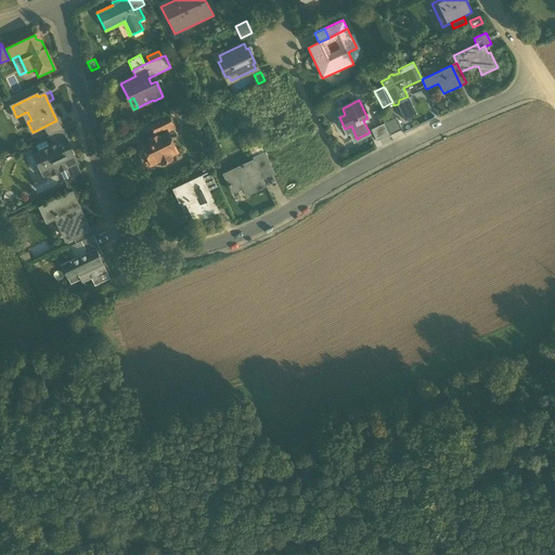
[(150,121),(156,136),(167,130),(167,131),(173,128),(167,114),(150,121)]
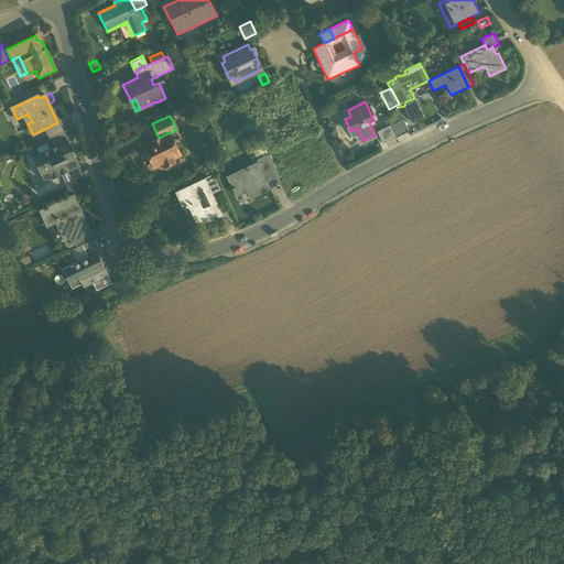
[(350,131),(345,119),(337,123),(343,134),(350,131)]
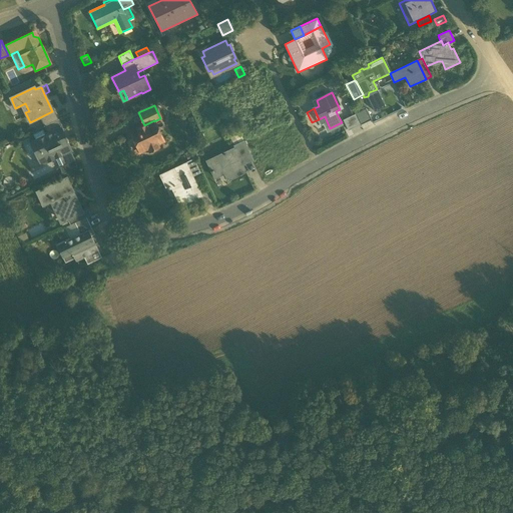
[(358,113),(356,113),(361,124),(371,119),(366,108),(358,113)]
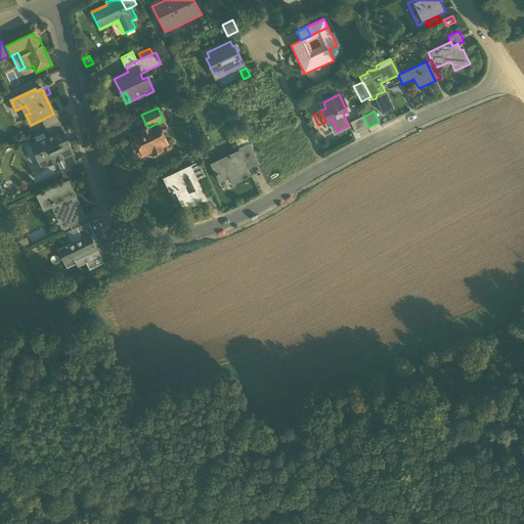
[(41,120),(45,129),(60,122),(55,113),(53,114),(41,120)]
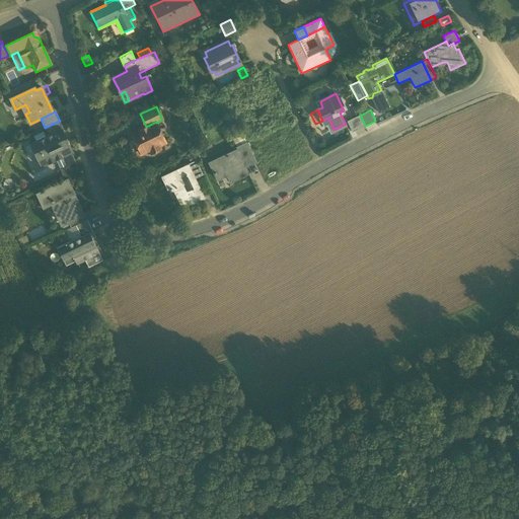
[(352,132),(365,126),(360,115),(347,122),(352,132)]
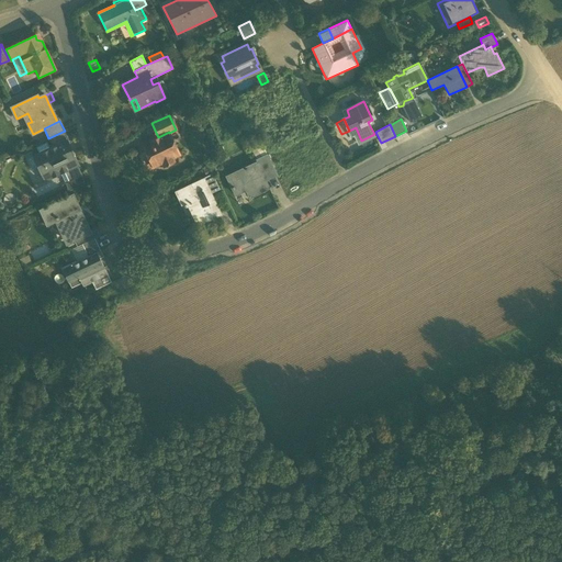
[(70,142),(65,131),(48,138),(53,147),(67,141),(68,143),(70,142)]
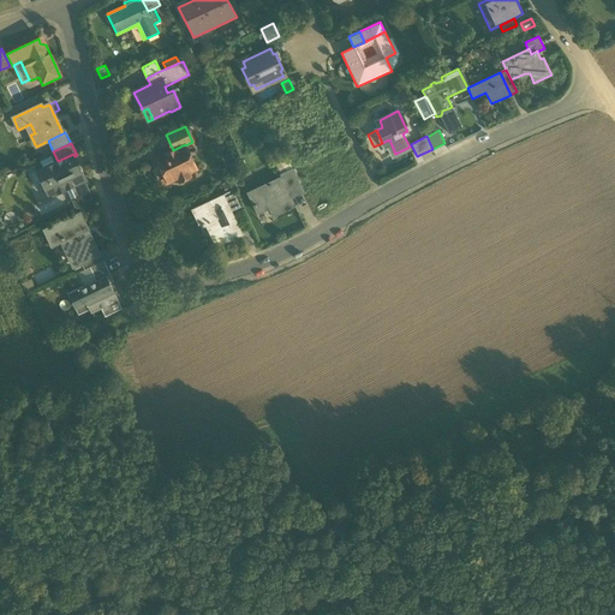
[(168,181),(178,178),(178,179),(183,180),(187,178),(189,173),(189,172),(196,168),(185,145),(185,144),(173,150),(156,157),(163,172),(168,181)]
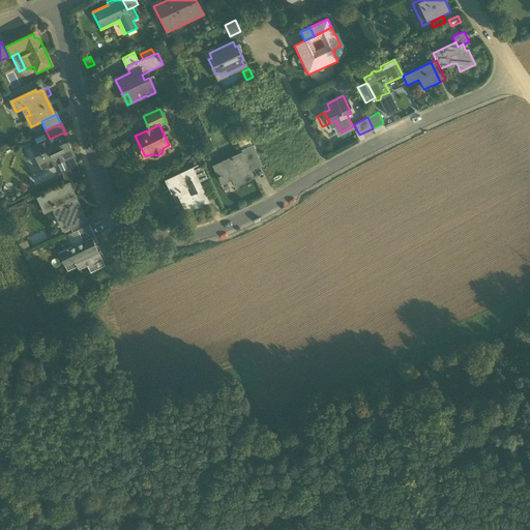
[(48,168),(57,163),(72,155),(74,155),(67,142),(65,143),(62,138),(65,137),(64,135),(63,133),(50,139),(47,141),(37,145),(32,147),(37,157),(41,155),(48,168)]
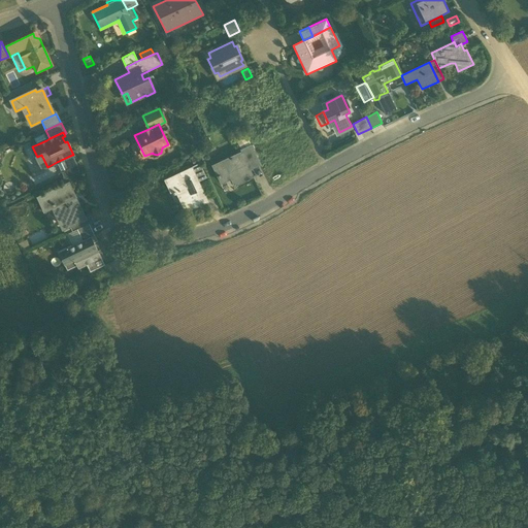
[(34,138),(37,144),(46,140),(43,133),(34,138)]
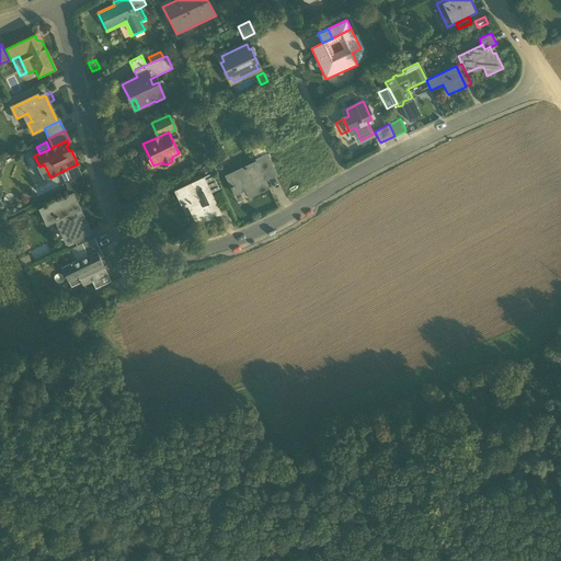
[(32,171),(39,167),(34,156),(32,150),(24,155),(32,171)]
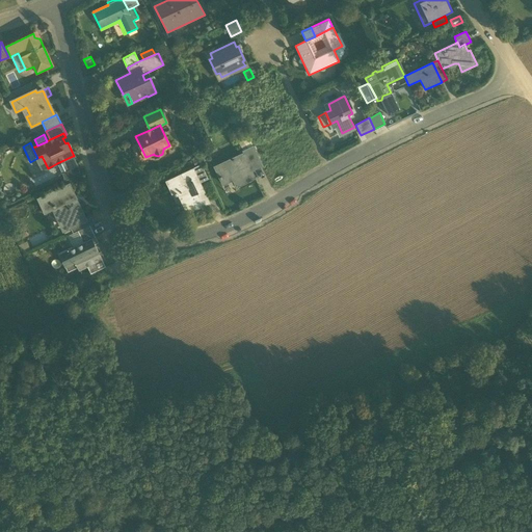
[(245,153),(250,164),(260,159),(254,147),(243,151),(244,153),(245,153)]
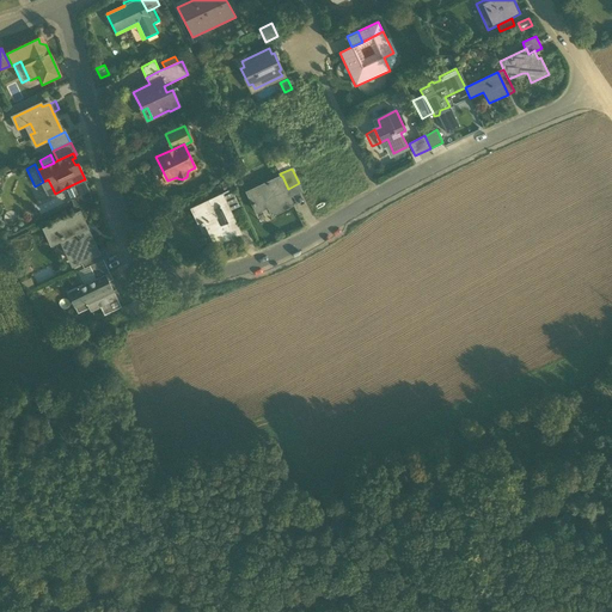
[(161,183),(167,181),(163,171),(158,173),(161,183)]
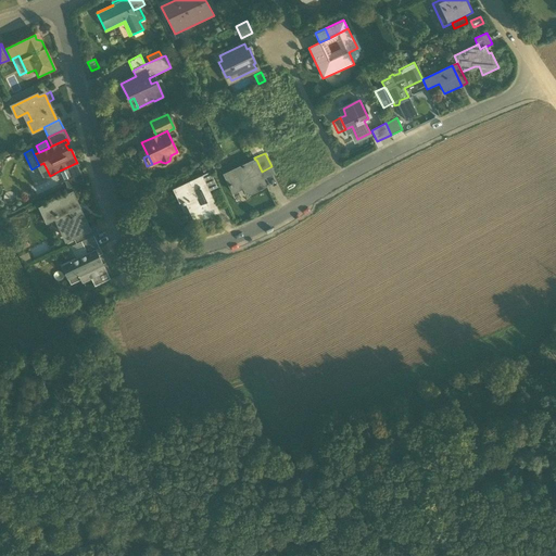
[(228,162),(226,156),(217,160),(220,166),(228,162)]
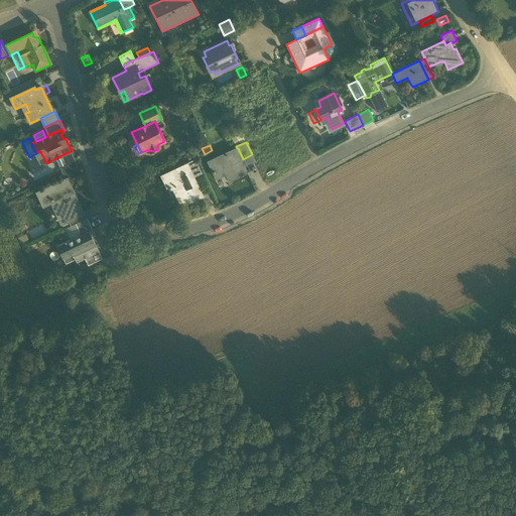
[(227,175),(230,181),(247,172),(244,166),(241,160),(243,159),(238,148),(237,148),(208,162),(214,175),(224,170),(227,175)]
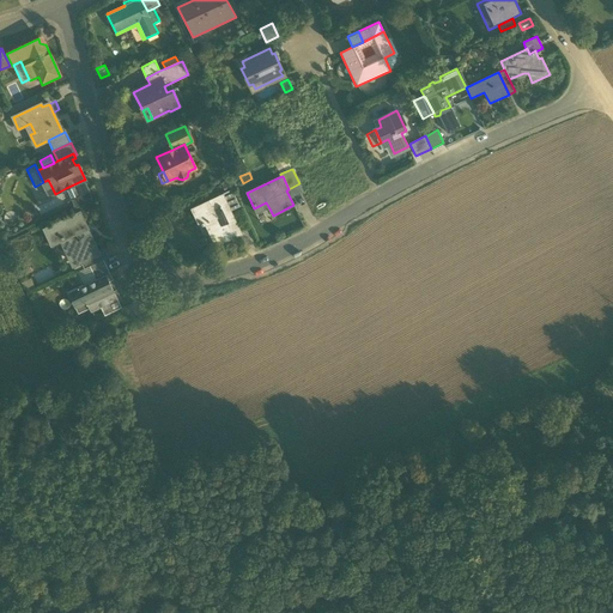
[(49,196),(55,194),(48,180),(43,182),(49,196)]
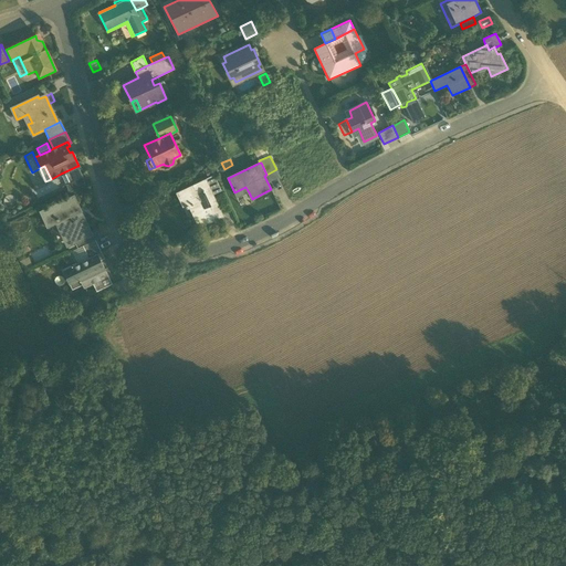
[(83,177),(77,166),(61,174),(66,185),(82,177),(83,177)]
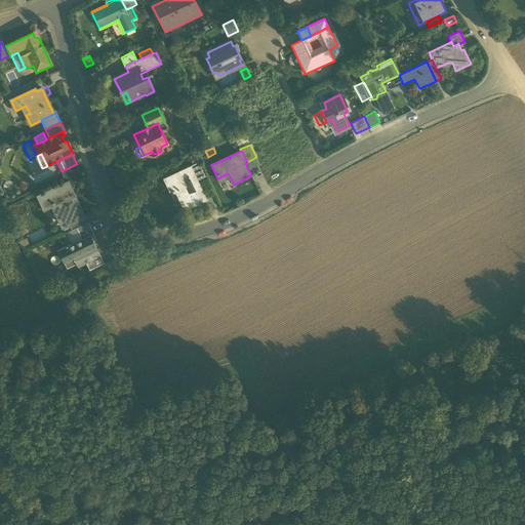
[(190,158),(193,165),(199,162),(195,156),(190,158)]
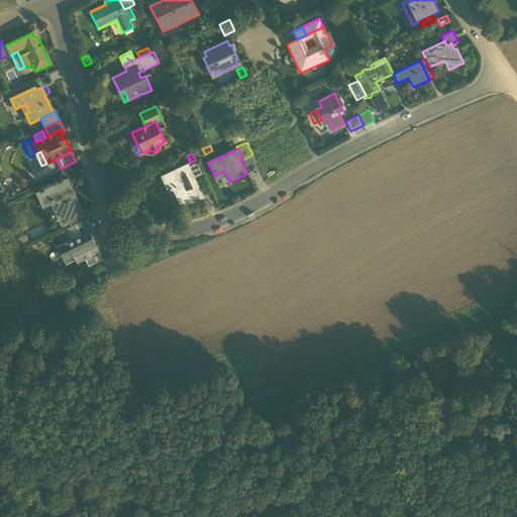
[(255,162),(252,154),(243,160),(241,161),(244,167),(255,162)]
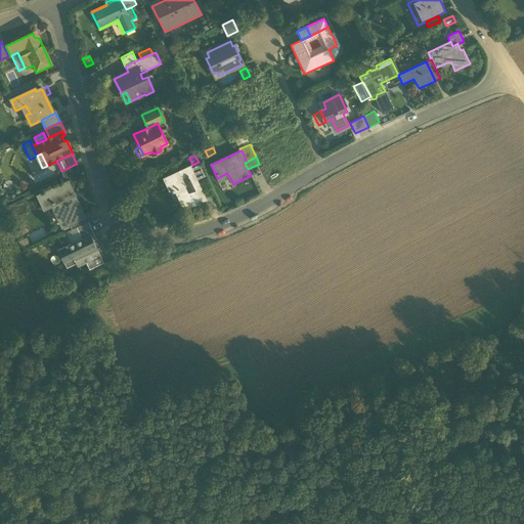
[(190,167),(195,178),(204,174),(199,162),(192,165),(188,167),(189,167),(190,167)]
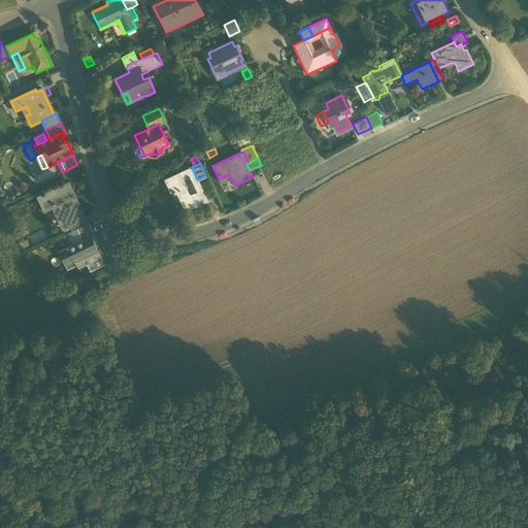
[(62,172),(64,178),(79,171),(76,165),(62,172)]
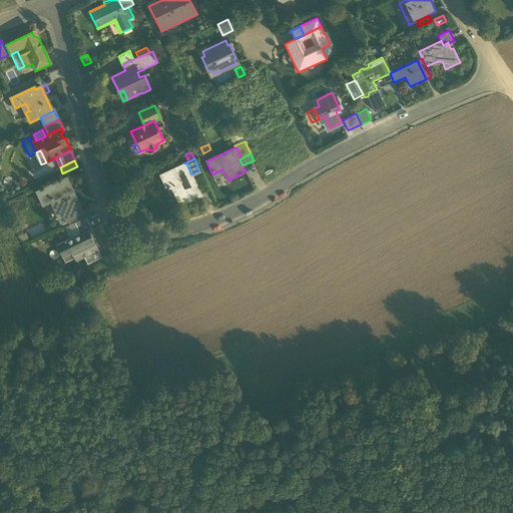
[(174,186),(182,204),(201,195),(191,174),(186,163),(185,163),(162,174),(169,189),(174,186)]
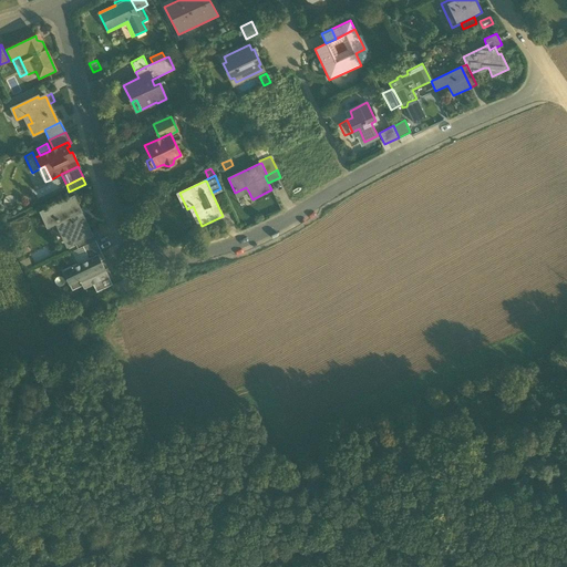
[(246,187),(235,193),(238,197),(249,193),(246,187)]
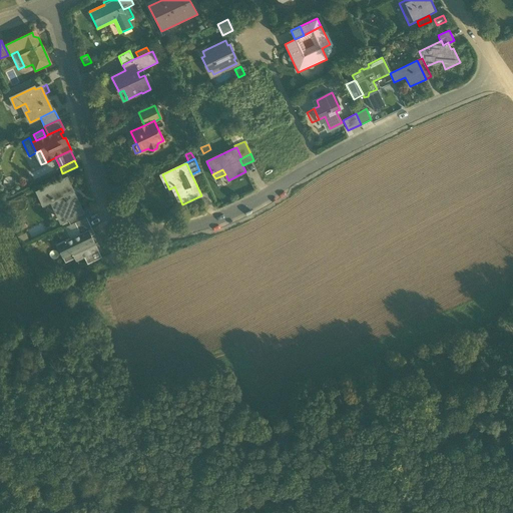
[(52,200),(62,222),(68,219),(82,213),(82,212),(74,196),(73,197),(71,191),(73,190),(67,178),(37,192),(43,205),(52,200)]
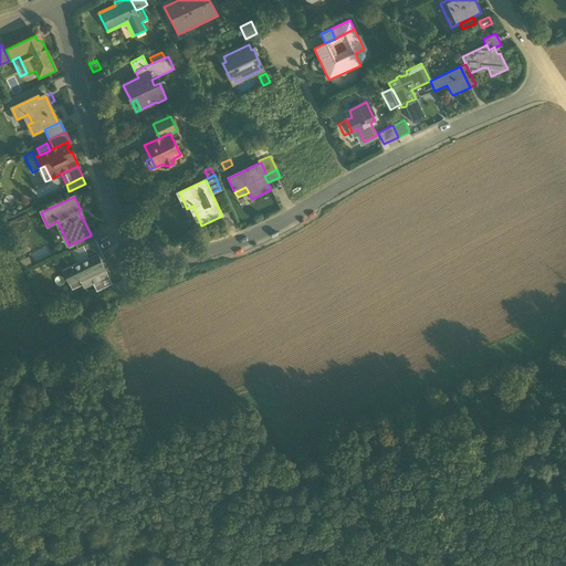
[(77,249),(83,245),(95,240),(96,240),(93,233),(91,234),(91,236),(75,242),(77,249)]
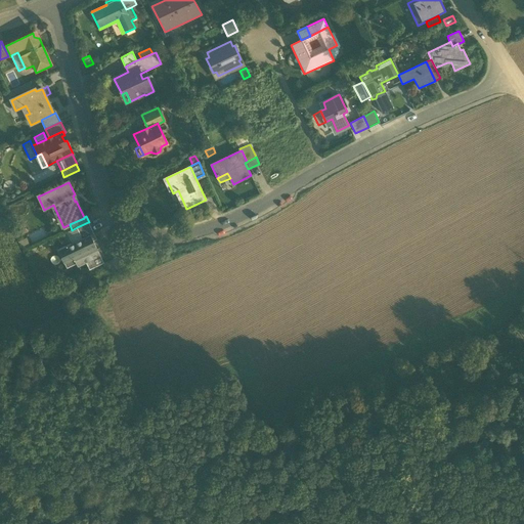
[(24,222),(13,227),(17,237),(28,232),(24,222)]
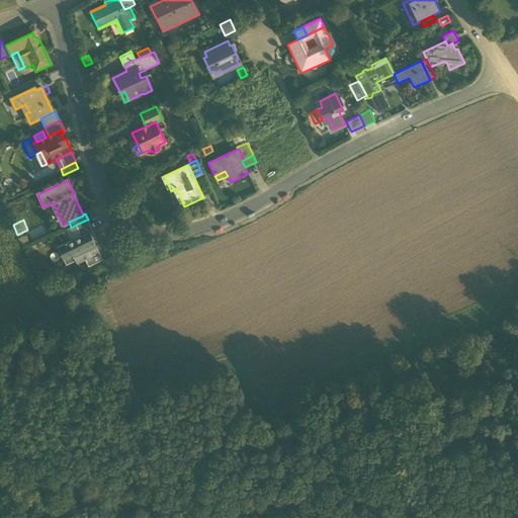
[(93,232),(87,220),(76,225),(82,237),(86,235),(93,232)]
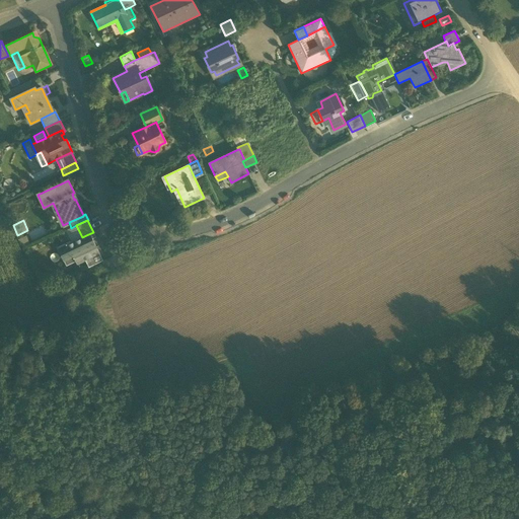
[(76,225),(71,228),(66,230),(71,242),(82,237),(76,225)]
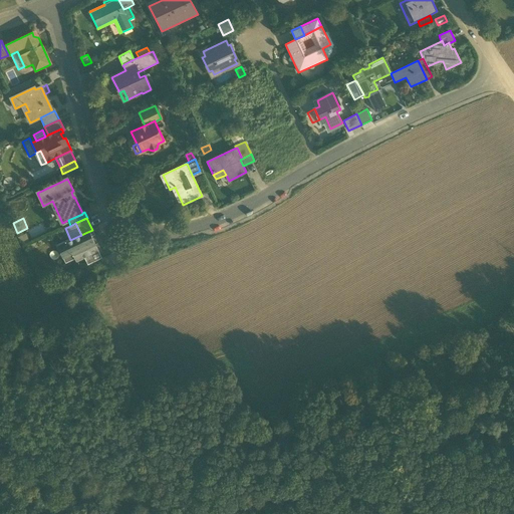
[(18,237),(22,246),(30,242),(25,233),(18,237)]
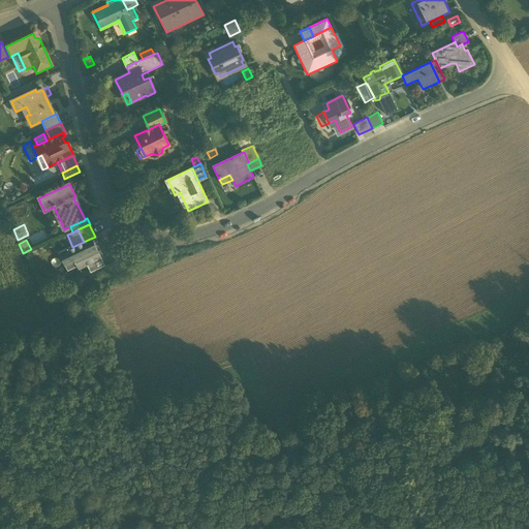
[(87,265),(90,273),(98,269),(96,265),(102,261),(94,244),(93,243),(90,244),(88,240),(84,242),(72,247),(59,253),(65,265),(74,260),(78,267),(79,269),(87,265)]
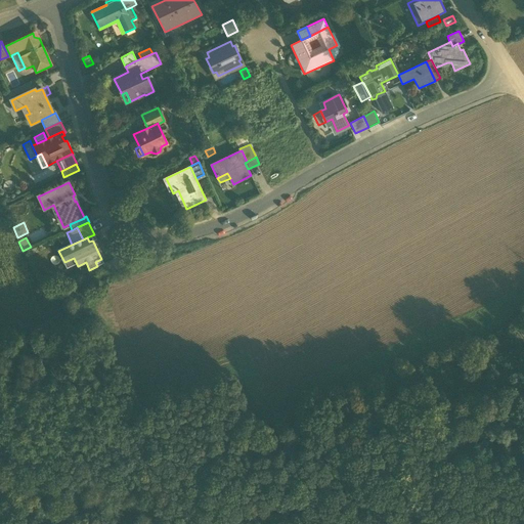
[(74,258),(64,262),(68,269),(77,264),(74,258)]
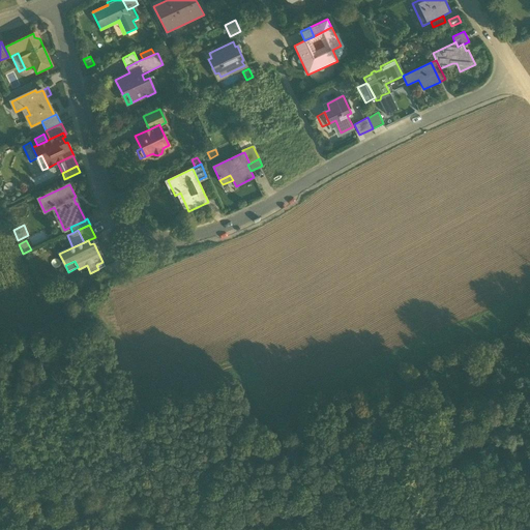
[(117,261),(102,267),(106,273),(120,267),(117,261)]
